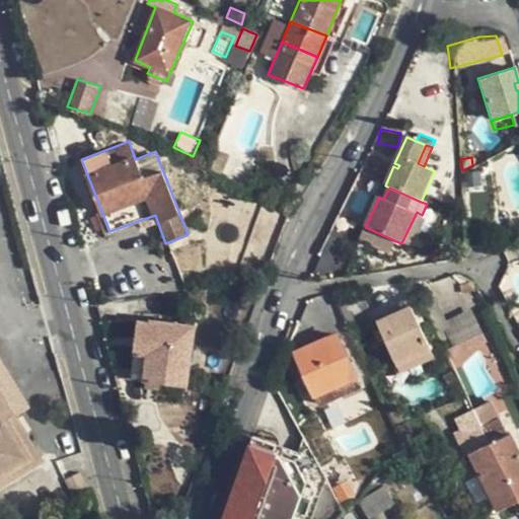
[(408,246),(422,215),(417,212),(401,243),(408,246)]
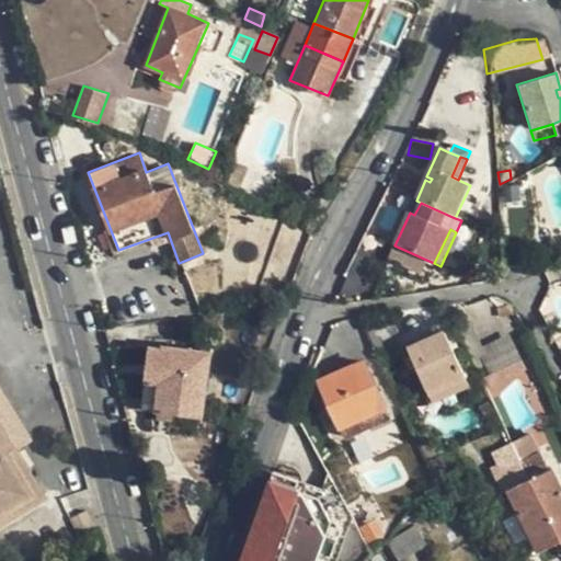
[(420,273),(426,260),(395,245),(388,259),(420,273)]
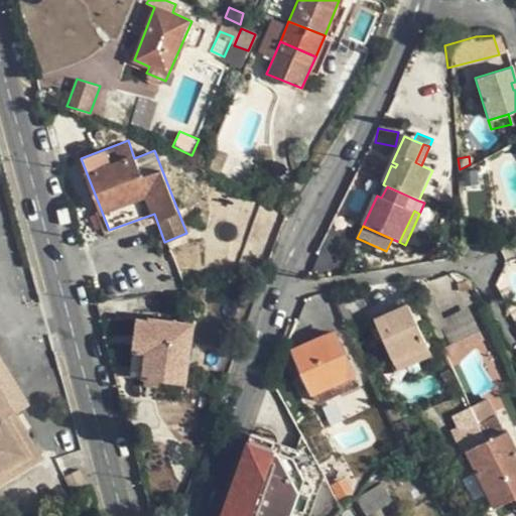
[(469,287),(466,279),(453,282),(456,291),(469,287)]
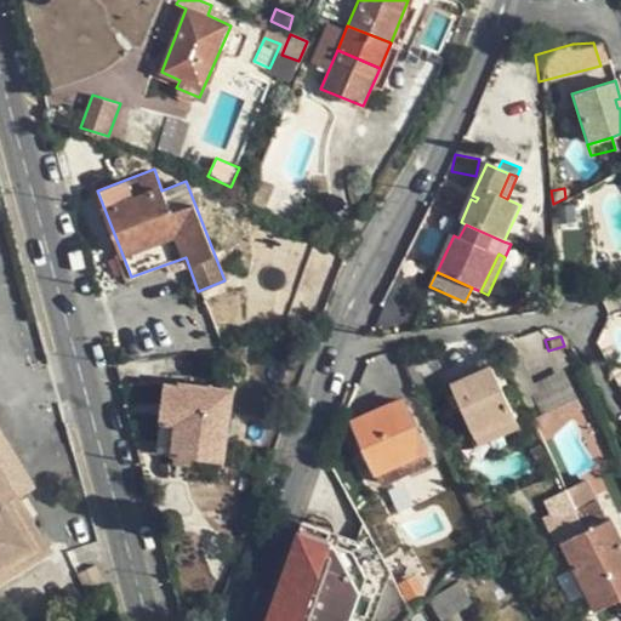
[(471,431),(512,412),(494,369),(451,387),(471,431)]
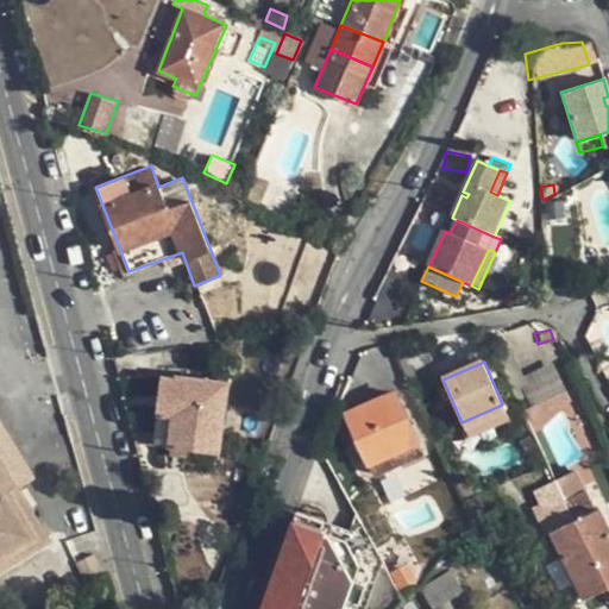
[(218,452),(226,380),(176,375),(176,380),(159,378),(157,416),(168,416),(165,445),(218,452)]
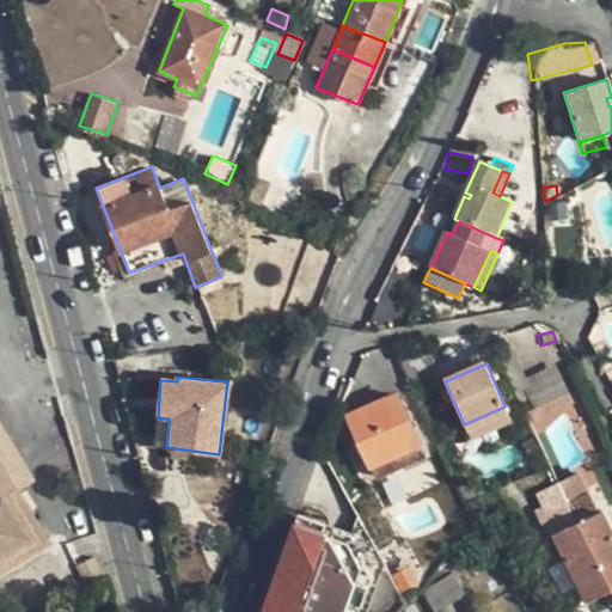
[(372,465),(420,445),(397,395),(350,414),(372,465)]
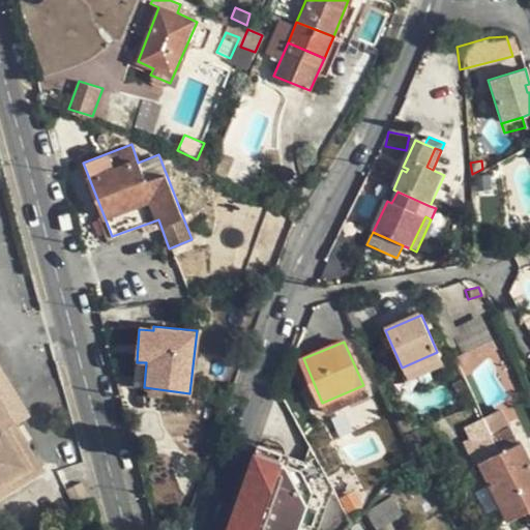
[(444,367),(437,352),(402,367),(409,383),(444,367)]
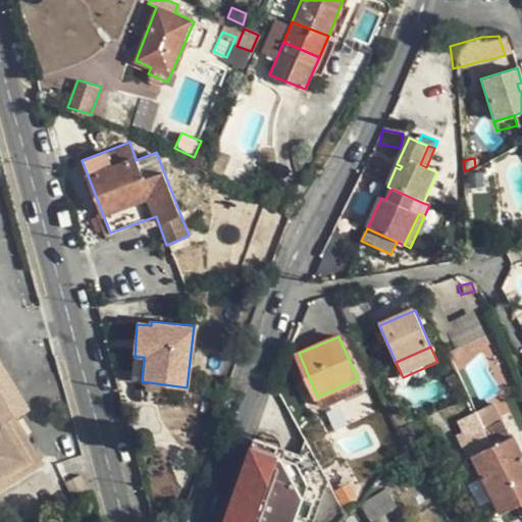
[(364,393),(358,379),(317,397),(323,410),(364,393)]
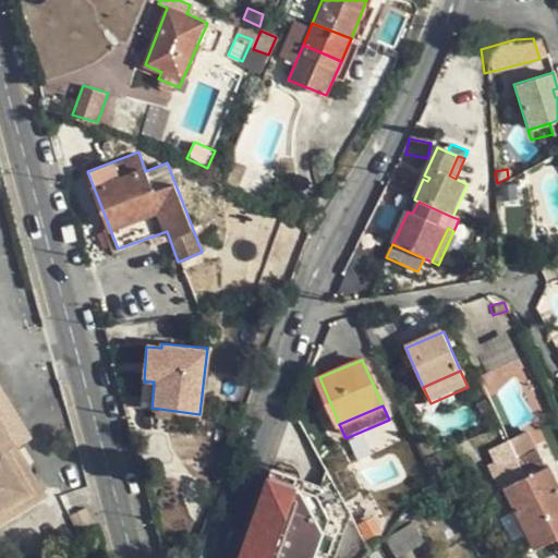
[(0,421),(0,524),(46,497),(0,421)]
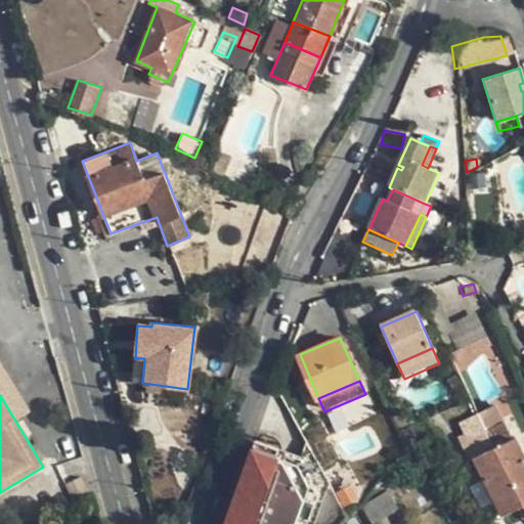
[(479,415),(484,426),(495,449),(522,506),(523,505),(523,451),(517,438),(514,441),(496,406),(479,415)]
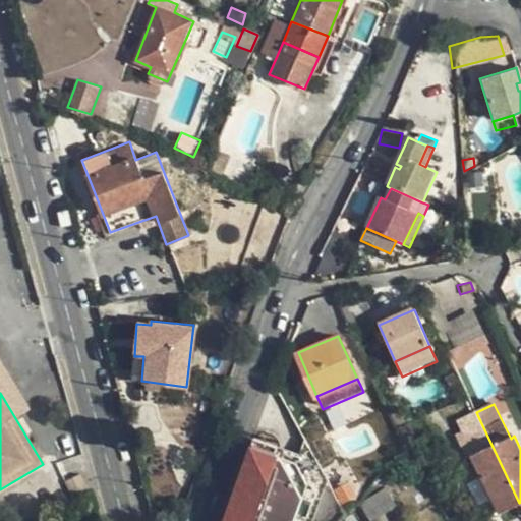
[(464,432),(474,455),(493,447),(481,423),(464,432)]
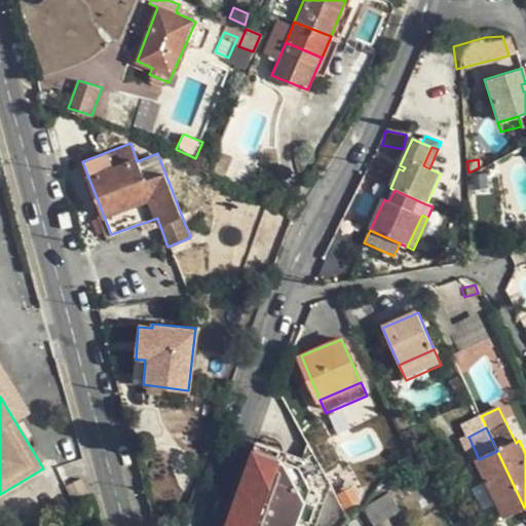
[(419,445),(412,429),(402,434),(408,449),(419,445)]
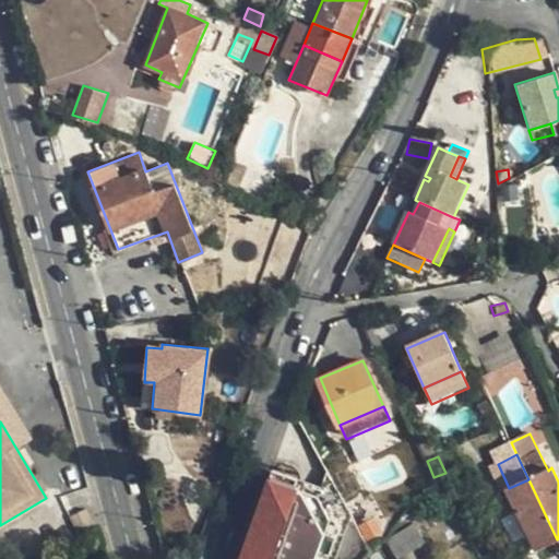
[(318,558),(332,520),(318,498),(298,490),(299,489),(269,478),(239,558),(318,558)]
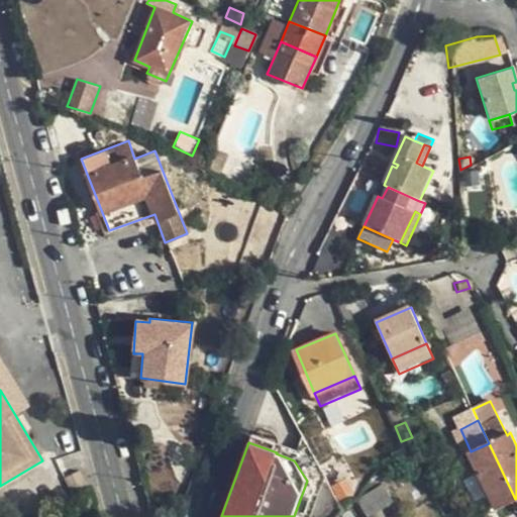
[(489,443),(471,451),(468,453),(478,475),(488,496),(494,509),(515,499),(489,443)]
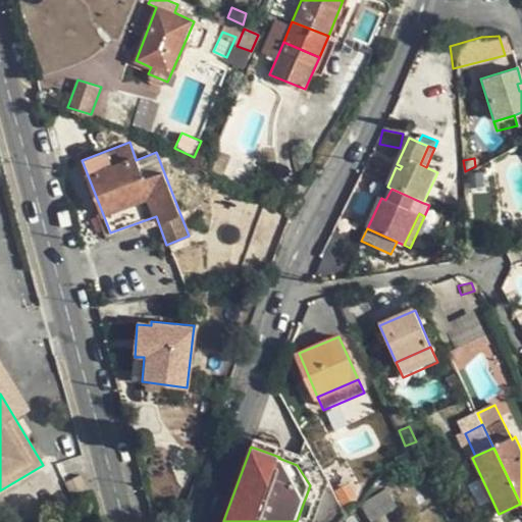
[(81,477),(66,484),(75,504),(90,497),(81,477)]
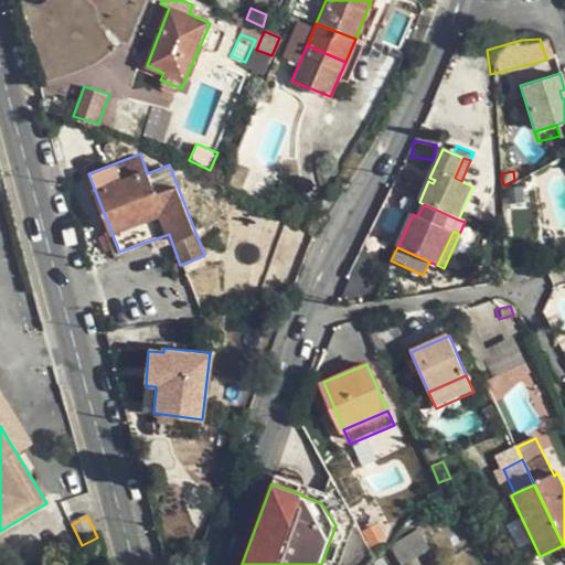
[(520,547),(533,542),(522,519),(510,525),(520,547)]
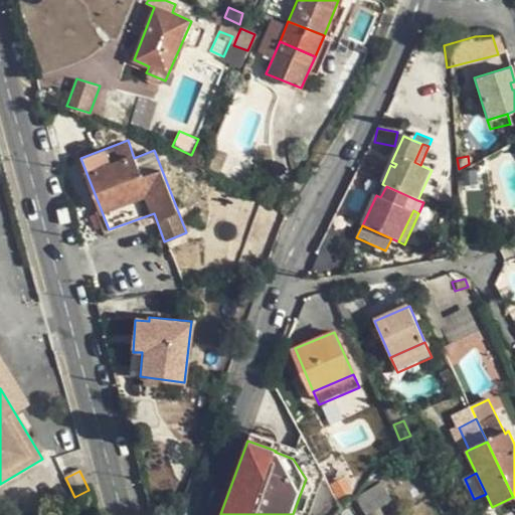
[(345,480),(334,485),(338,497),(350,491),(345,480)]
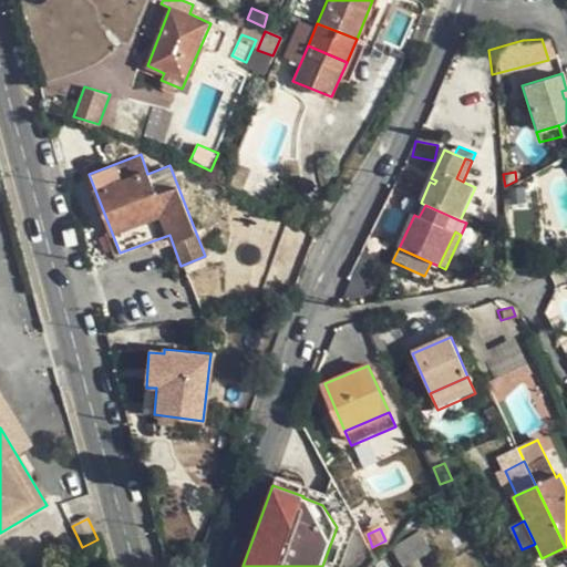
[(402,566),(405,566),(418,559),(432,552),(421,529),(391,548),(402,566)]
